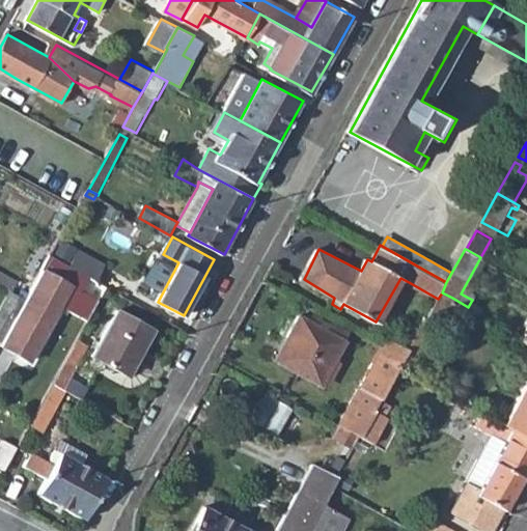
[(80,251),(73,266),(87,274),(98,279),(105,264),(80,251)]
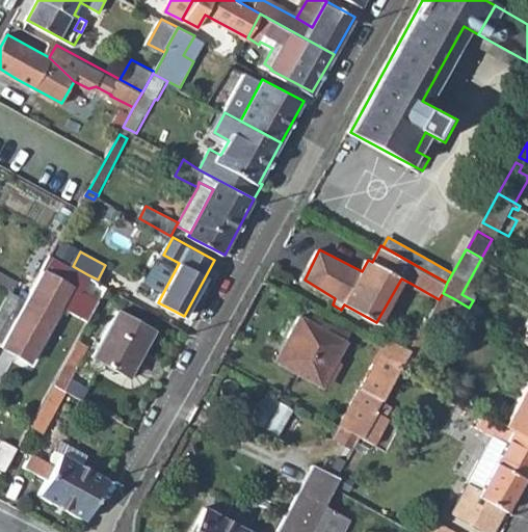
[(5,343),(2,346),(32,362),(73,288),(82,285),(87,274),(73,266),(53,256),(28,300),(5,343)]
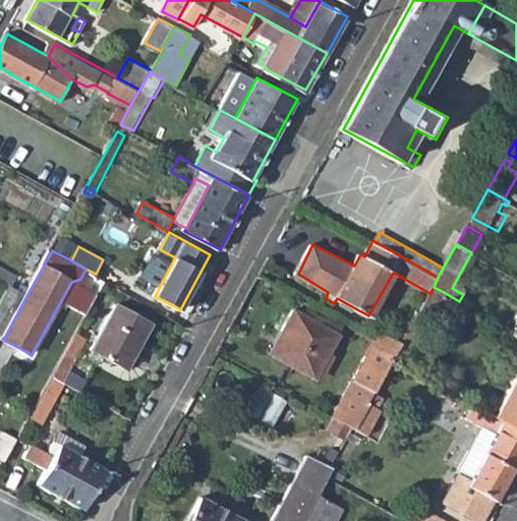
[(0,279),(12,286),(18,276),(0,266),(0,279)]
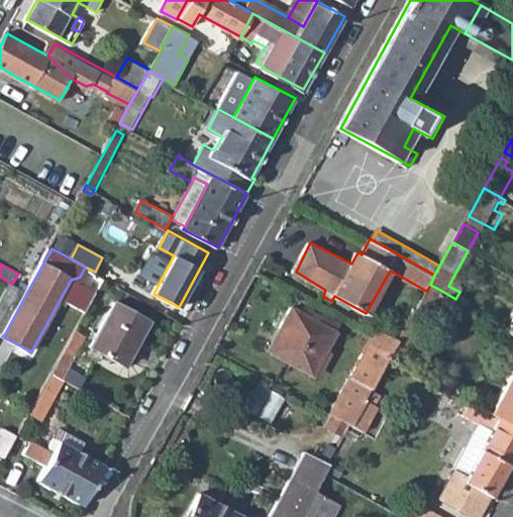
[(390,271),(382,285),(390,289),(398,275),(390,271)]
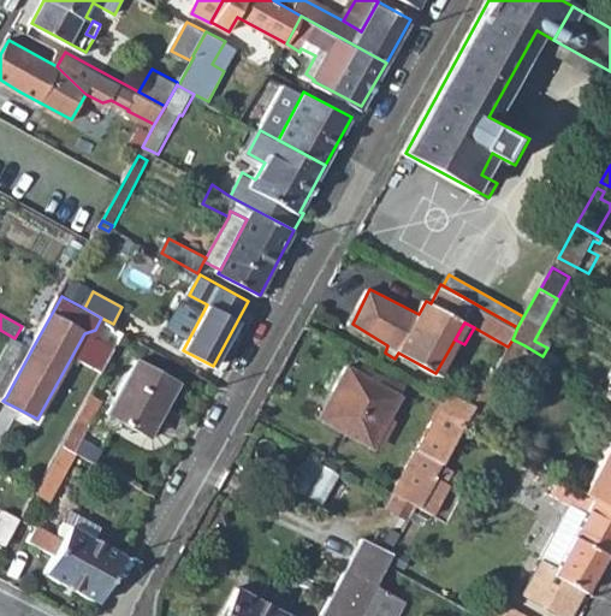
[(15,338),(0,365),(0,392),(6,397),(33,348),(15,338)]
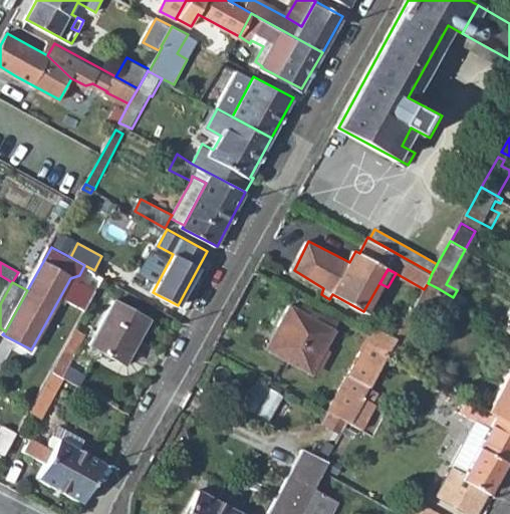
[(412,306),(402,324),(418,332),(438,298),(444,301),(448,294),(438,288),(428,283),(424,289),(414,307),(412,306)]
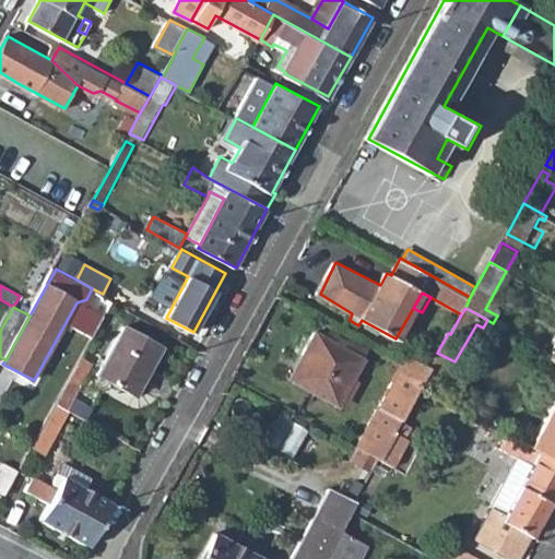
[(125,326),(98,375),(137,395),(162,348),(125,326)]
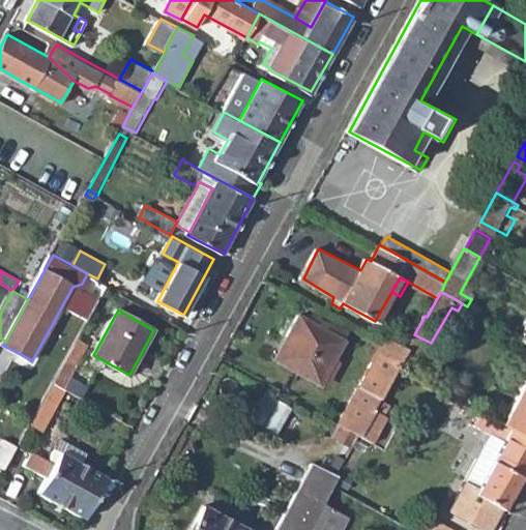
[(280,361),(320,384),(334,357),(344,341),(299,316),(288,336),(291,339),(280,361)]
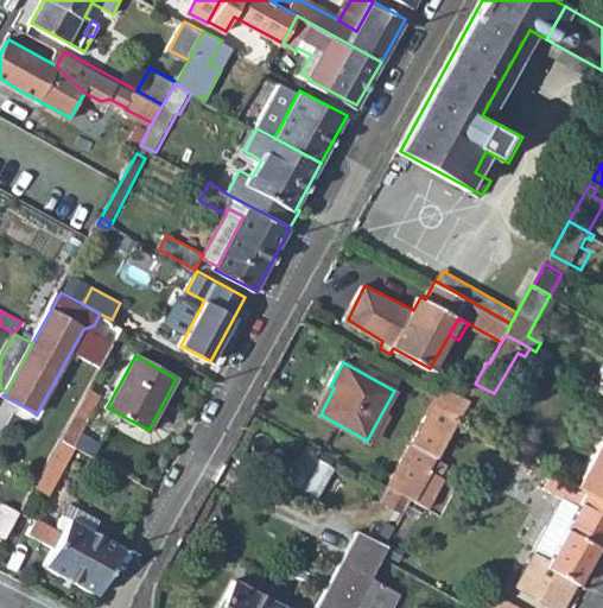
[(462,409),(456,420),(467,425),(475,430),(494,393),(475,384),(467,400),(462,409)]
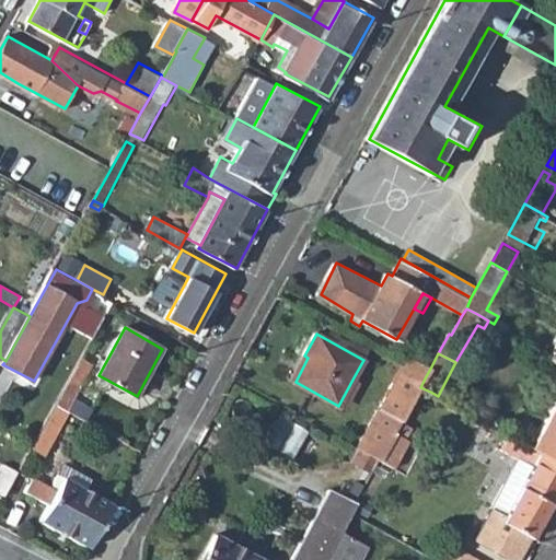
[(407,357),(403,364),(405,365),(426,376),(430,369),(407,357)]
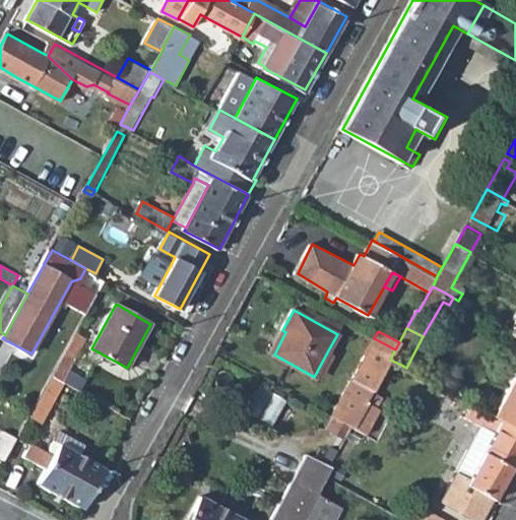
[(74,333),(65,350),(76,356),(85,339),(74,333)]
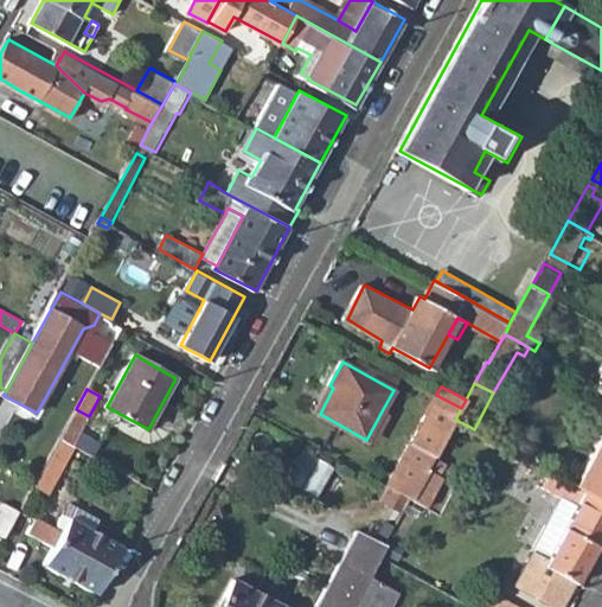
[(439,396),(389,484),(394,486),(412,496),(428,468),(449,430),(455,420),(461,408),(439,396)]
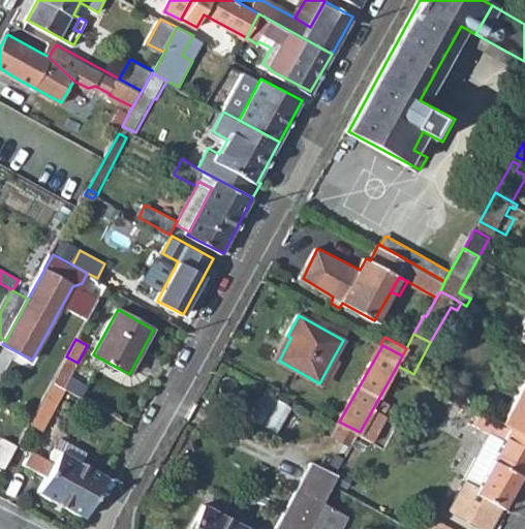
[(66,356),(64,362),(74,367),(78,363),(66,356)]
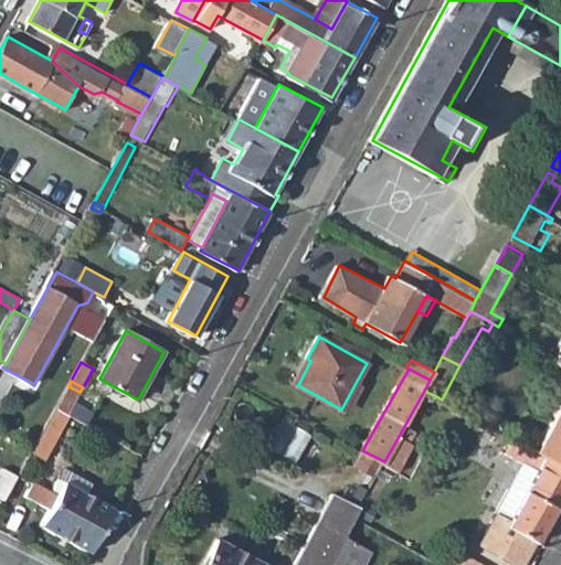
[(357,381),(341,409),(352,415),(368,386),(357,381)]
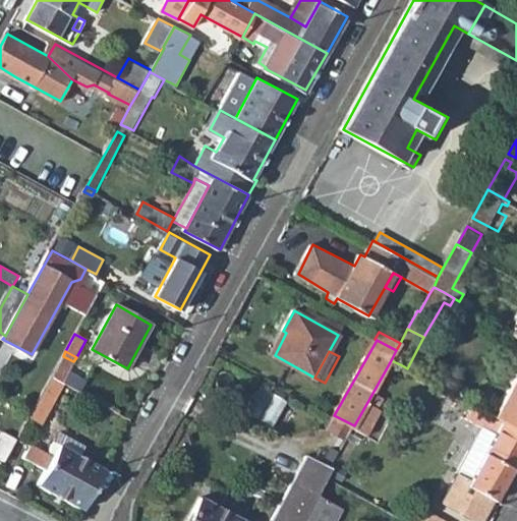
[(63,356),(52,377),(63,382),(73,361),(63,356)]
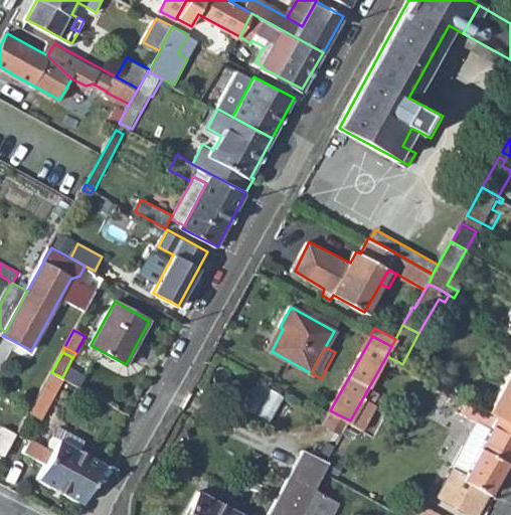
[(386,356),(381,365),(390,369),(395,360),(386,356)]
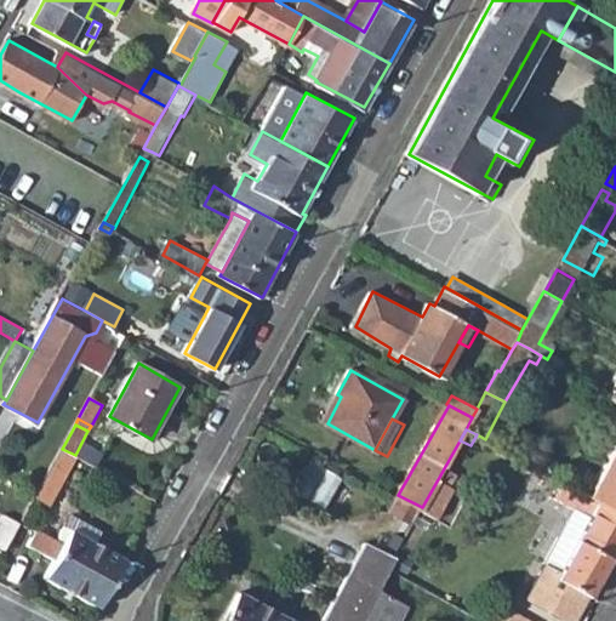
[(62,449),(55,461),(68,468),(75,455),(62,449)]
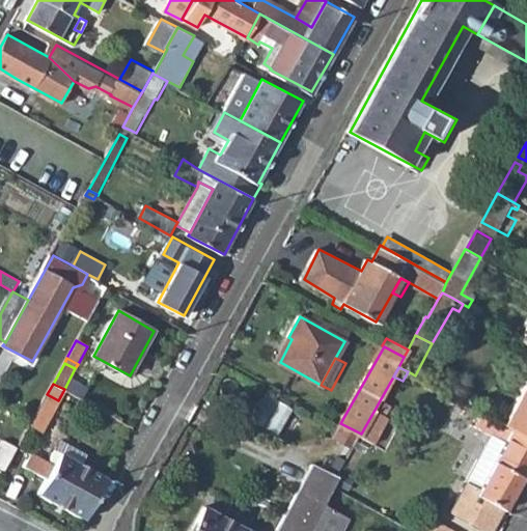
[(296,407),(268,390),(251,418),(280,434),(296,407)]
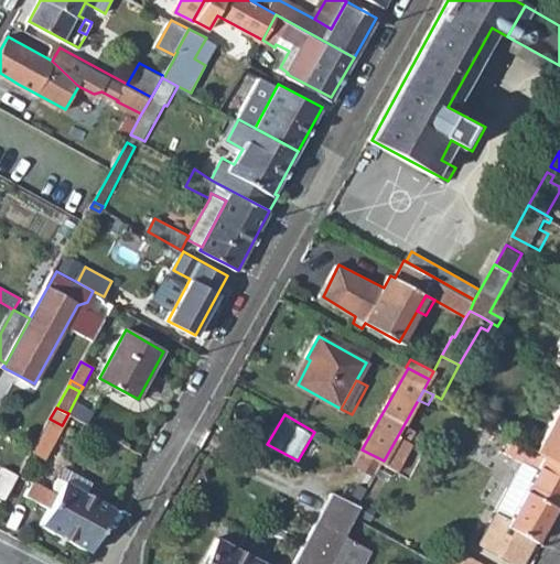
[(526,432),(520,442),(559,463),(559,421),(552,416),(540,440),(526,432)]
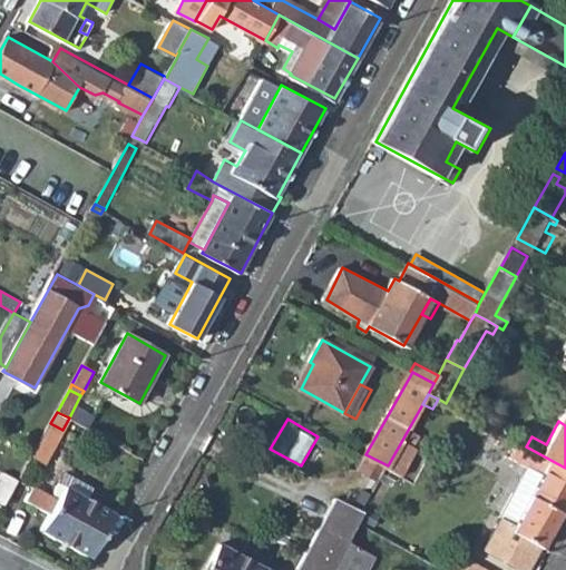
[(50,423),(32,457),(47,464),(65,431),(62,430),(50,423)]
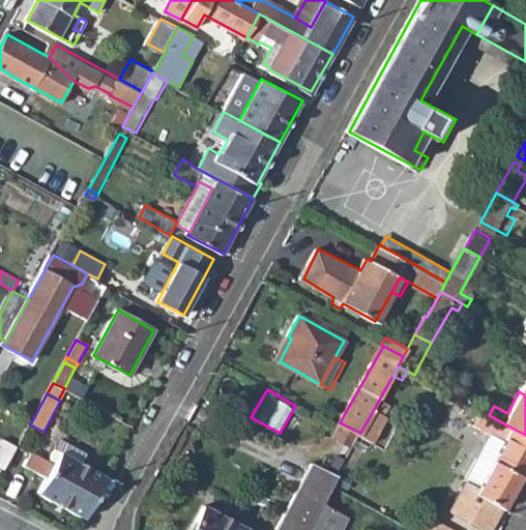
[(360,433),(359,436),(374,443),(388,417),(374,409),(360,433)]
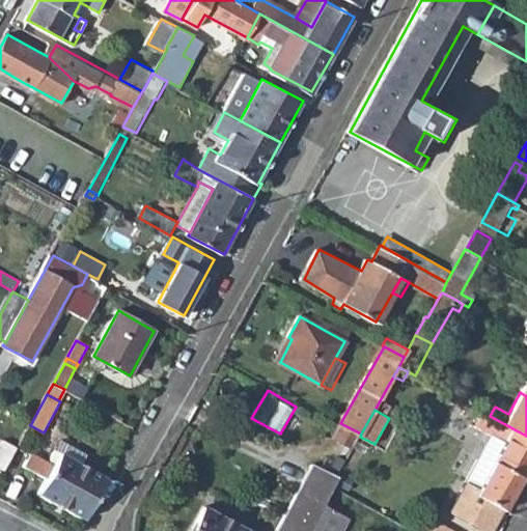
[(491,530),(526,465),(526,436),(483,414),(477,426),(491,434),(449,508),(491,530)]
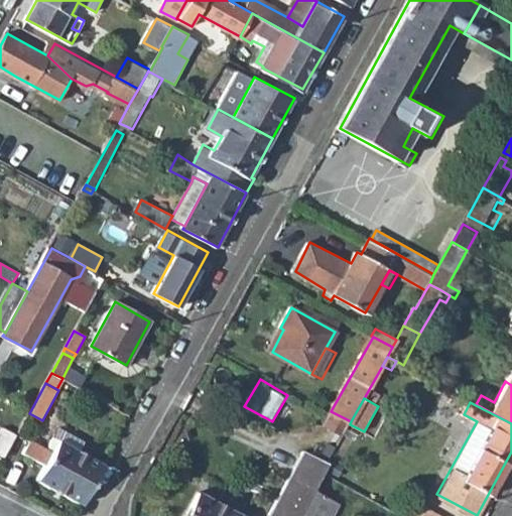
[(29,413),(20,428),(34,434),(42,420),(29,413)]
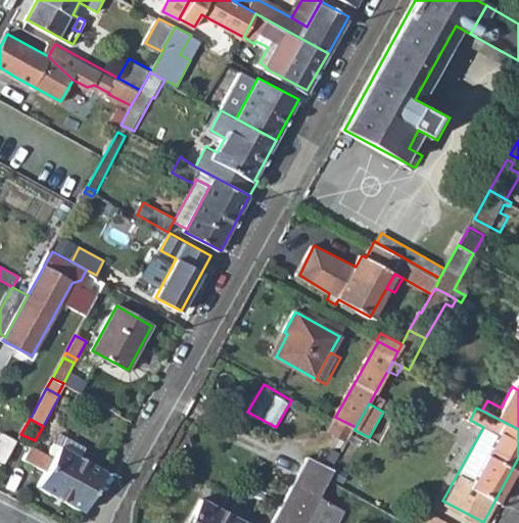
[(339,419),(333,431),(349,439),(355,430),(356,427),(339,419)]
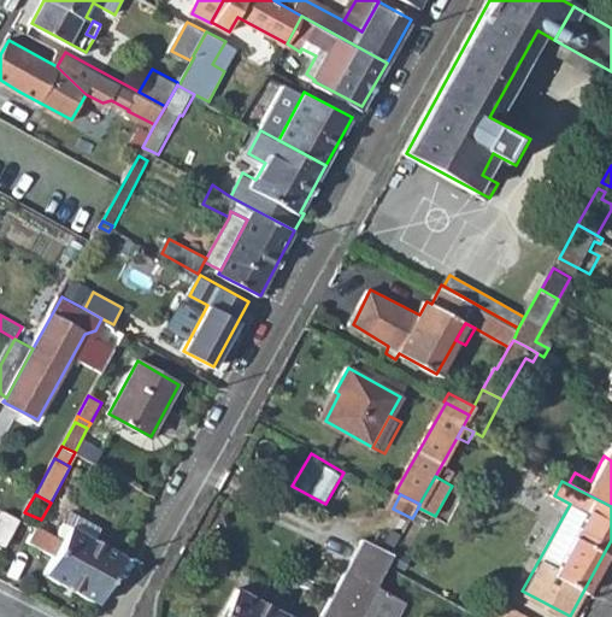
[(0,519),(0,542),(6,546),(18,523),(21,521),(4,512),(0,519)]
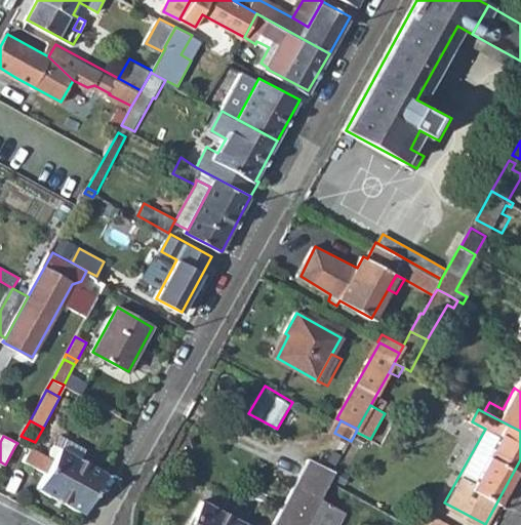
[(40,488),(83,514),(107,473),(82,459),(87,449),(62,436),(49,457),(31,448),(25,460),(47,474),(40,488)]
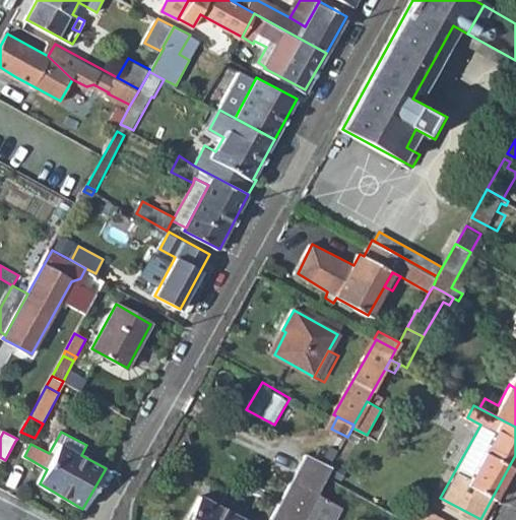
[(247,519),(201,496),(188,519),(301,519),(316,494),(325,476),(331,466),(310,455),(274,517),(272,519),(247,519)]
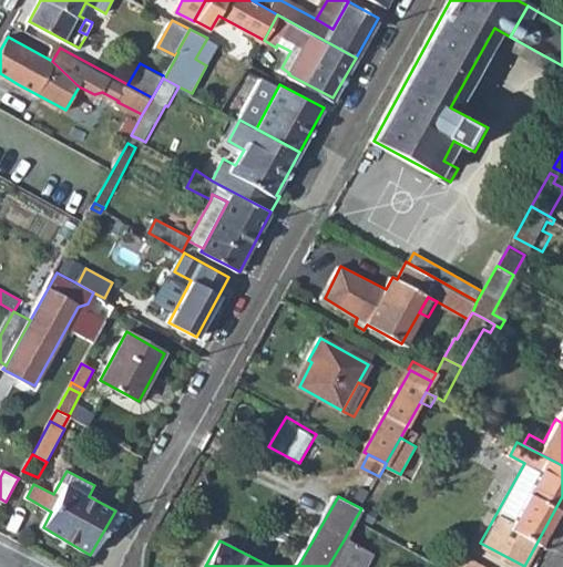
[(345,538),(328,566),(365,566),(372,554),(345,538)]
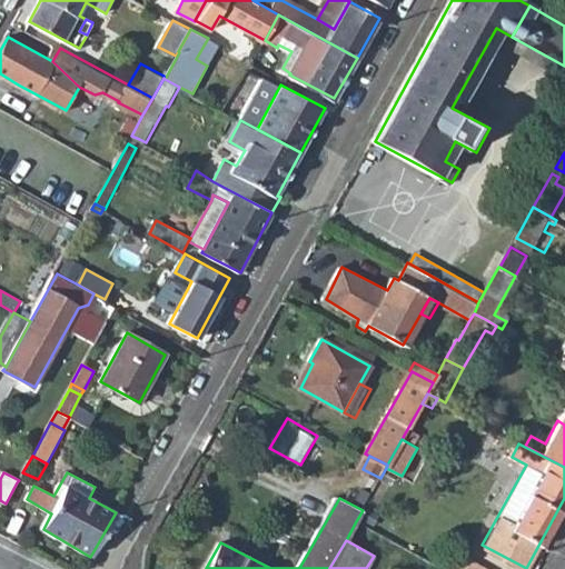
[(486,568),(462,555),(453,568),(486,568)]
